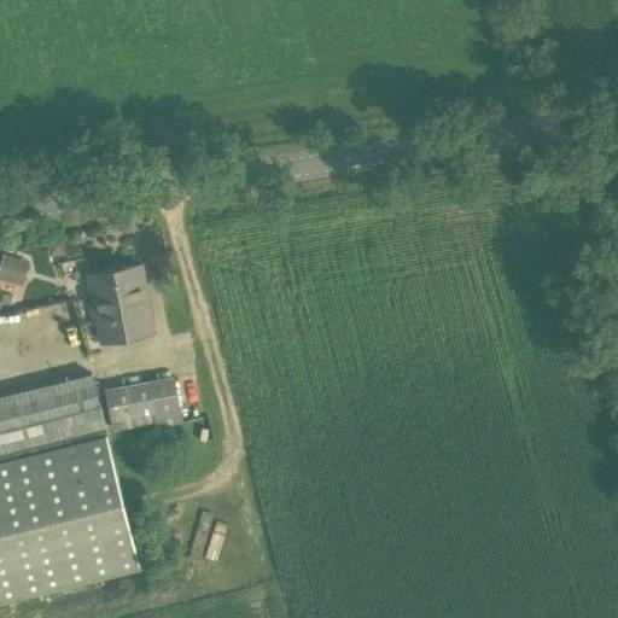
[(7,263),(5,277),(33,281),(35,268),(7,263)]
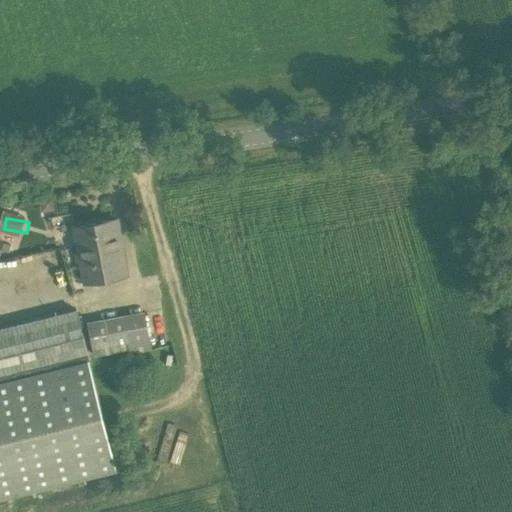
[(85,282),(127,274),(116,218),(74,226),(85,282)]
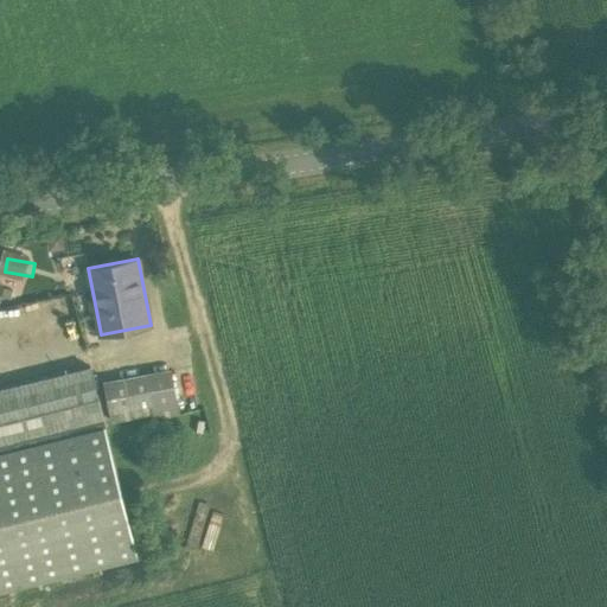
[(0,589),(138,556),(90,366),(0,388),(0,589)]
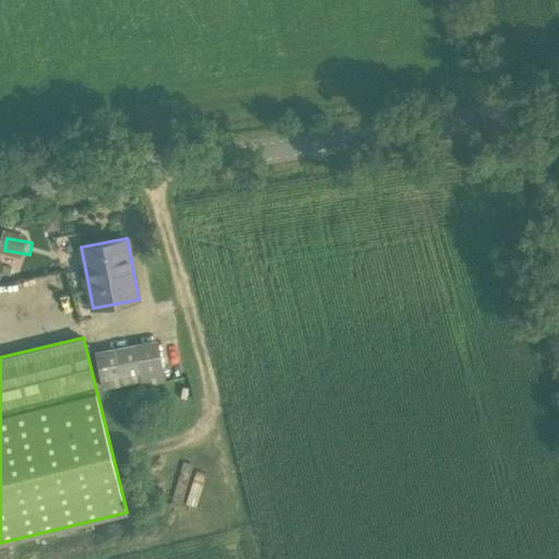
[(140,387),(166,381),(158,339),(95,351),(103,389),(140,382),(140,387)]
